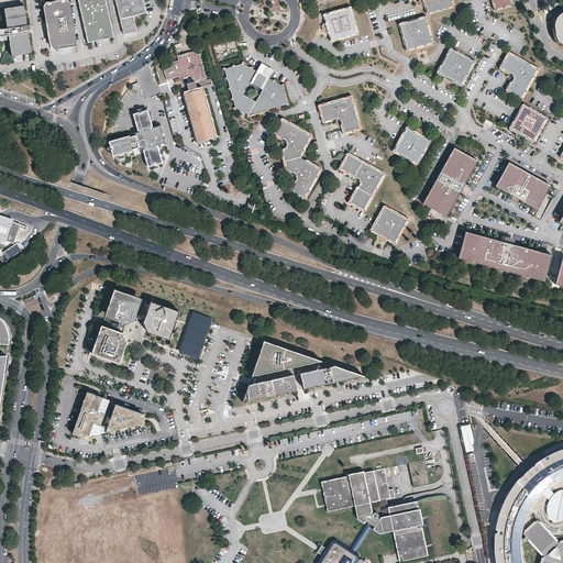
[(69,0),(58,0),(56,0),(43,2),(48,37),(50,41),(50,43),(51,44),(52,46),(52,47),(53,48),(54,50),(55,50),(56,51),(57,51),(58,51),(59,52),(59,48),(77,45),(69,0)]
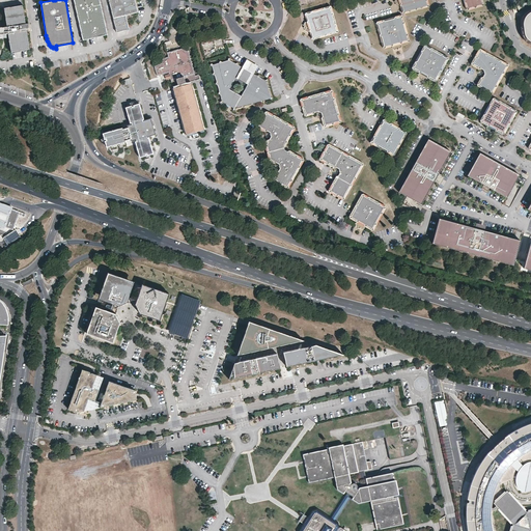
[(99,0),(74,0),(83,40),(108,35),(99,0)]
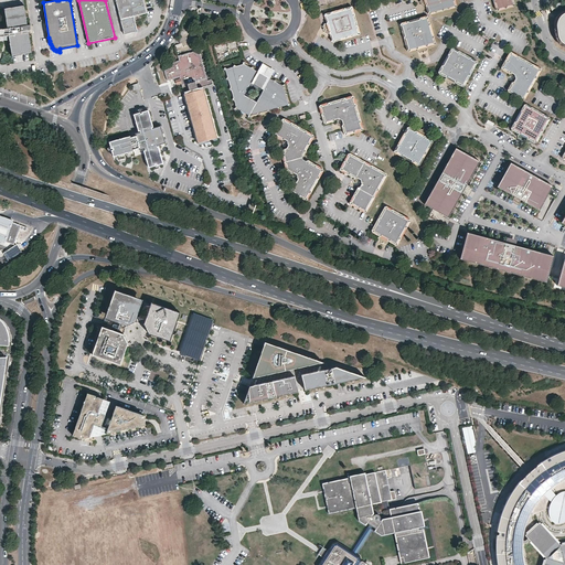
[(142,0),(116,0),(125,34),(138,32),(134,17),(147,12),(142,0)]
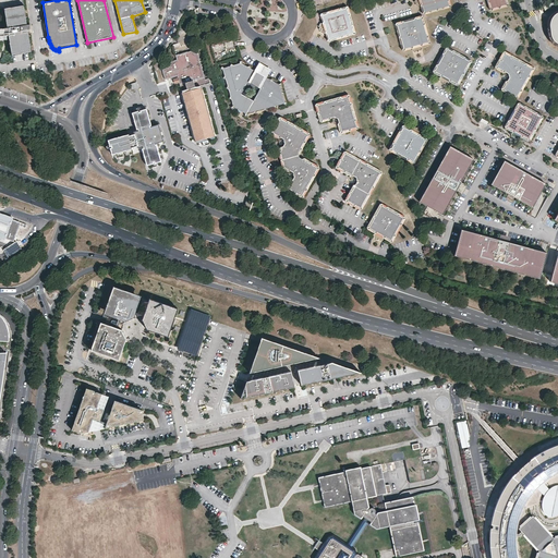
[(420,0),(421,1),(422,4),(422,5),(421,7),(421,8),(423,9),(424,13),(423,15),(425,16),(426,14),(428,13),(432,14),(433,12),(435,11),(437,13),(439,11),(441,10),(444,11),(445,9),(448,8),(450,9),(451,8),(449,5),(448,3),(449,1),(447,0),(420,0)]
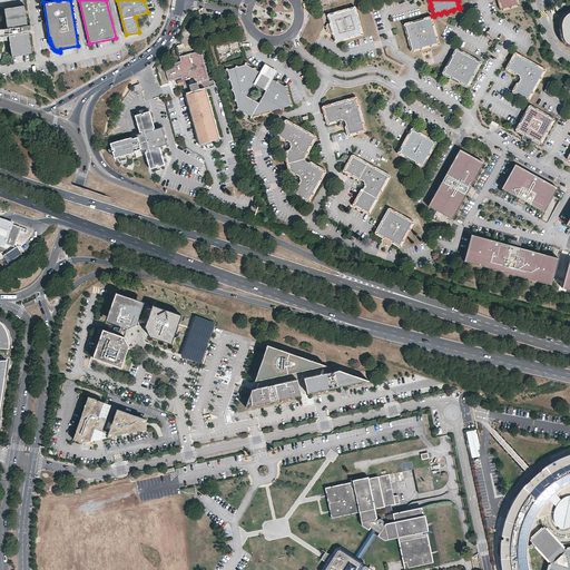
[(498,0),(498,2),(500,3),(501,8),(500,10),(502,11),(503,9),(508,8),(510,9),(511,7),(516,6),(518,7),(519,5),(517,3),(516,0),(498,0)]
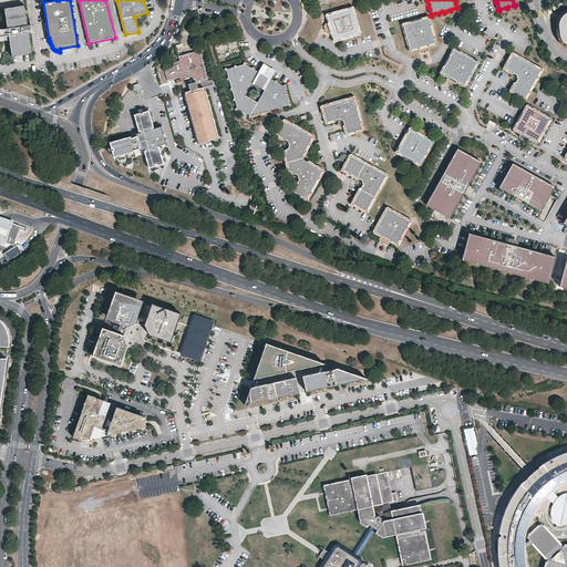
[(23,6),(4,9),(7,28),(9,37),(12,57),(31,53),(28,33),(27,33),(27,31),(30,31),(29,26),(26,26),(26,24),(27,23),(23,6)]
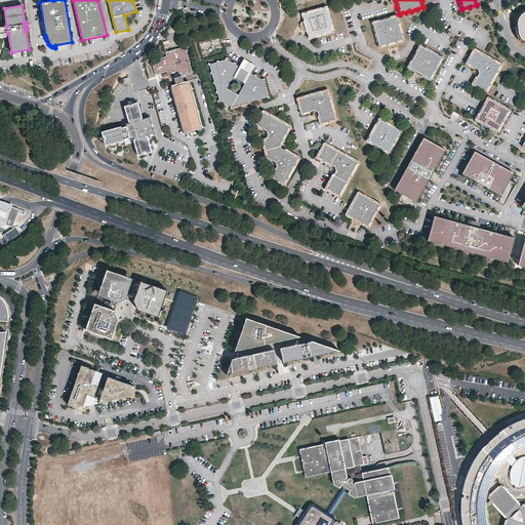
[(305,19),(304,22),(306,23),(307,29),(306,31),(308,32),(309,36),(308,38),(310,39),(311,37),(313,36),(316,37),(317,35),(319,35),(321,36),(322,34),(325,33),(327,34),(328,32),(331,31),(333,32),(334,31),(332,30),(331,27),(332,25),(330,24),(329,21),(330,18),(329,17),(328,14),(329,12),(327,11),(326,9),(327,7),(325,6),(324,8),(322,8),(320,7),(319,9),(315,10),(313,9),(313,11),(310,12),(308,11),(307,12),(304,13),(301,12),(300,14),(303,15),(305,19)]
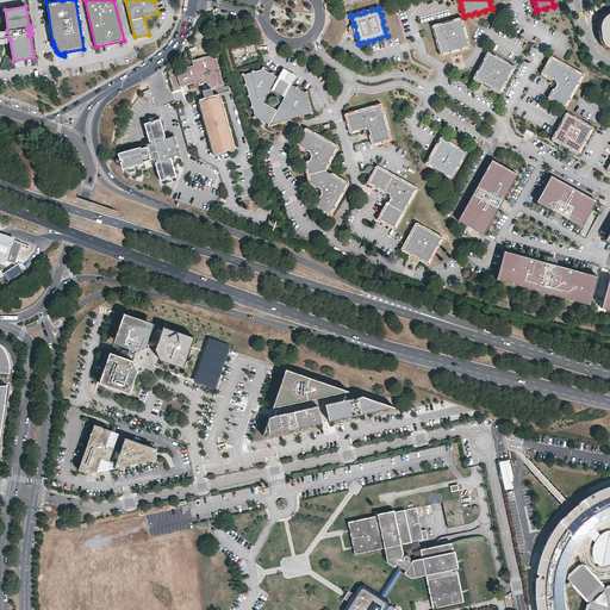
[(448,53),(450,54),(452,51),(458,49),(460,50),(462,48),(467,47),(470,48),(471,47),(467,44),(467,42),(468,39),(466,38),(465,35),(466,32),(464,31),(462,27),(465,25),(462,24),(461,20),(462,19),(460,18),(459,19),(455,20),(453,19),(452,22),(449,23),(447,22),(446,24),(442,24),(440,23),(439,25),(435,26),(433,25),(431,27),(434,29),(435,31),(434,33),(436,35),(437,38),(435,41),(439,42),(439,45),(437,48),(440,50),(441,53),(440,55),(441,56),(443,54),(448,53)]
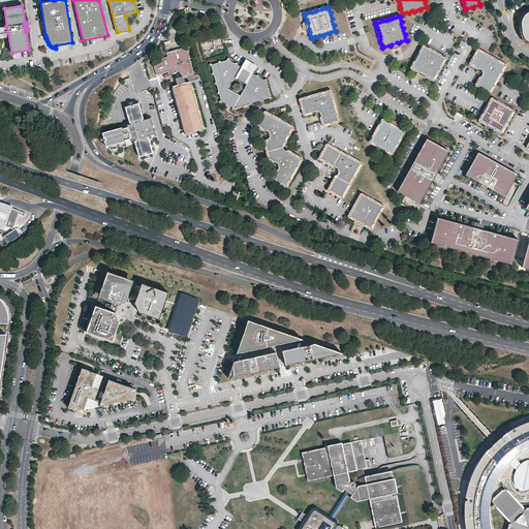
[(444,60),(446,59),(446,57),(444,58),(441,56),(440,54),(439,55),(436,53),(435,51),(433,52),(430,50),(430,48),(428,49),(425,47),(424,44),(423,45),(423,48),(422,50),(419,51),(419,53),(418,56),(416,56),(416,59),(415,61),(413,62),(413,64),(412,66),(410,66),(410,69),(413,68),(416,70),(417,72),(419,72),(425,75),(426,78),(428,76),(432,79),(432,81),(434,81),(434,79),(435,75),(437,75),(437,73),(438,70),(440,69),(440,67),(441,65),(443,64),(442,62),(444,60)]
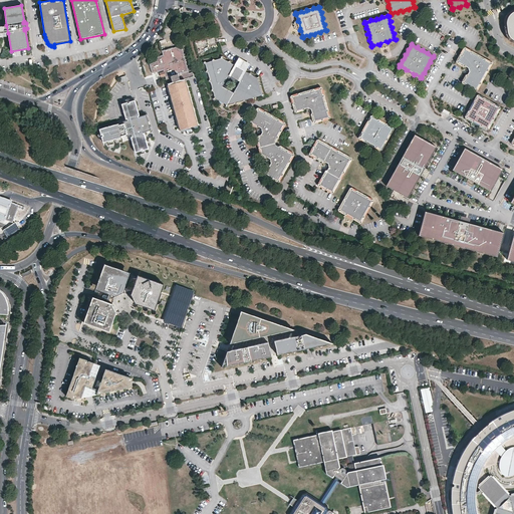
[(164,70),(164,71),(165,75),(167,83),(184,78),(193,76),(192,72),(189,72),(182,49),(181,49),(178,47),(178,46),(162,50),(163,54),(155,56),(157,60),(149,62),(152,73),(164,70)]
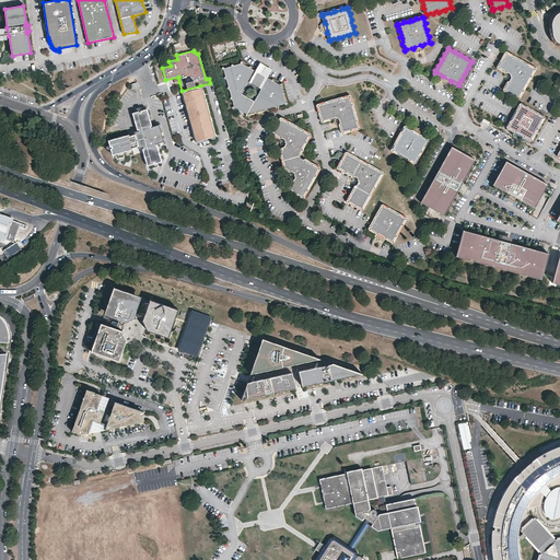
[(534,69),(536,69),(535,67),(534,68),(529,65),(528,63),(526,63),(522,61),(522,59),(518,59),(515,57),(514,55),(512,56),(508,54),(506,51),(504,51),(505,54),(503,58),(501,59),(501,60),(499,66),(497,66),(498,68),(500,68),(504,70),(504,72),(506,71),(510,73),(511,78),(509,81),(508,81),(508,83),(505,88),(503,89),(504,90),(505,90),(510,92),(511,94),(513,94),(517,96),(518,98),(521,97),(520,95),(522,91),(524,91),(524,89),(526,84),(528,83),(527,81),(529,77),(532,77),(532,74),(534,69)]
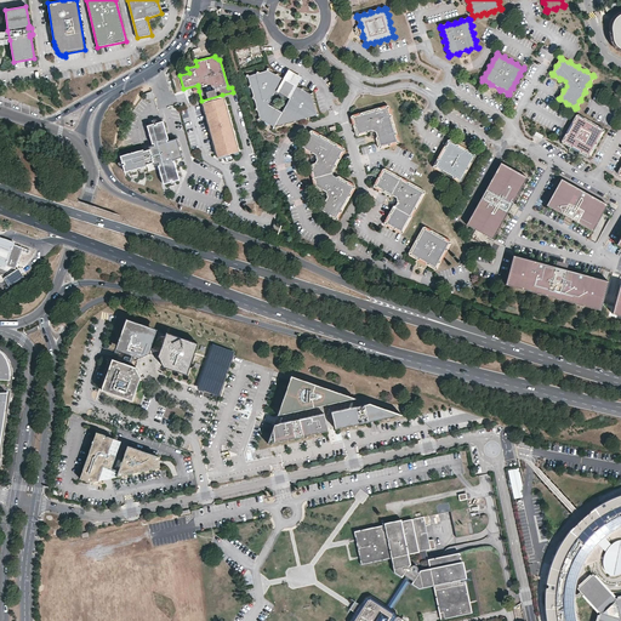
[(260,73),(257,72),(257,74),(249,75),(248,74),(246,77),(249,78),(250,85),(249,87),(251,89),(254,96),(252,98),(255,100),(257,107),(255,109),(257,110),(260,118),(257,120),(258,121),(261,120),(273,126),(273,129),(275,130),(277,126),(283,125),(285,126),(286,124),(294,121),(296,123),(297,120),(306,118),(308,119),(309,117),(317,115),(318,117),(319,114),(317,113),(315,107),(317,104),(314,103),(312,96),(314,93),(313,92),(311,93),(305,90),(303,87),(301,89),(295,85),(285,80),(279,77),(278,74),(275,74),(269,70),(269,68),(267,68),(267,70),(260,73)]
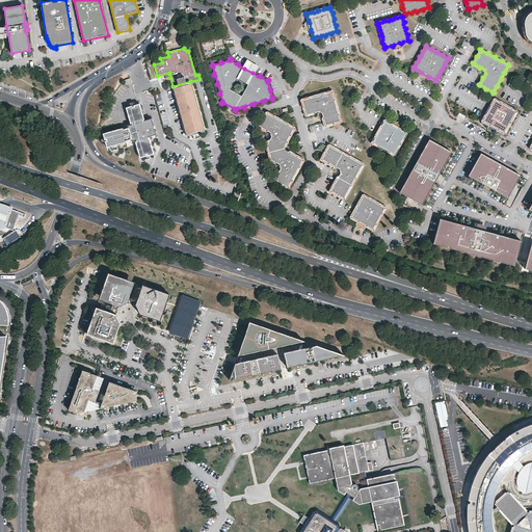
[(249,60),(244,69),(253,73),(257,64),(249,60)]
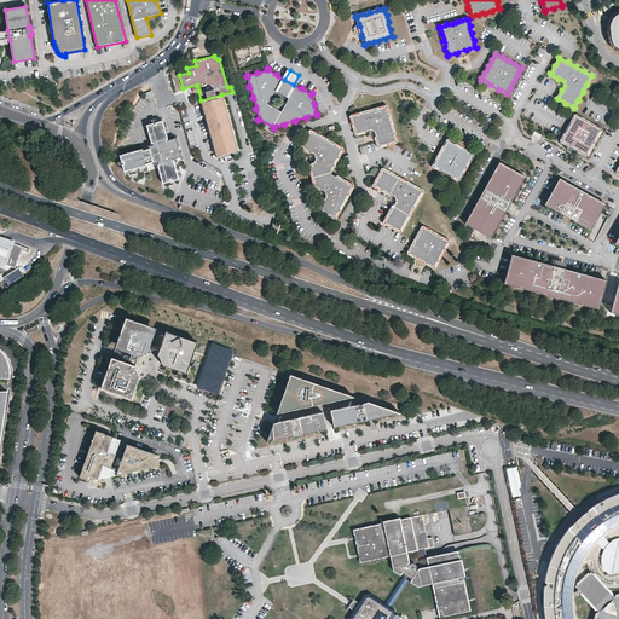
[(235,151),(220,97),(204,102),(220,156),(224,155),(227,154),(231,152),(235,151)]
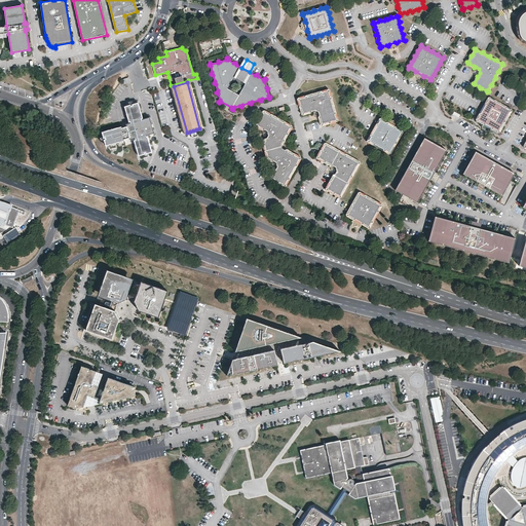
[(189,82),(187,82),(199,128),(202,128),(189,82)]
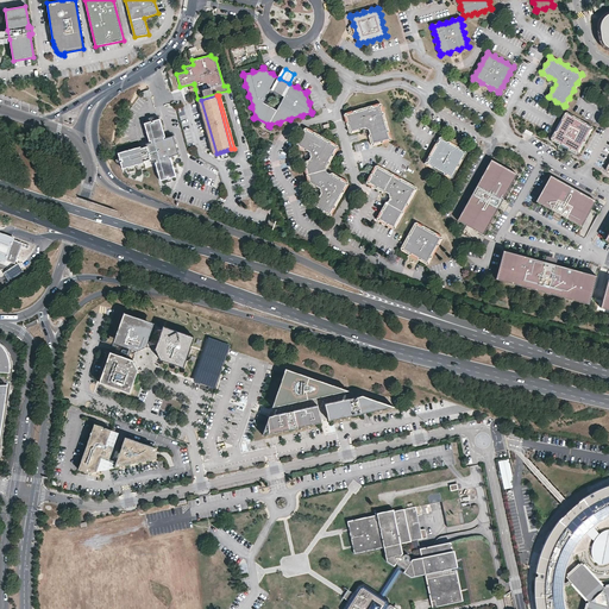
[(213,155),(217,154),(201,100),(199,101),(198,101),(213,155)]
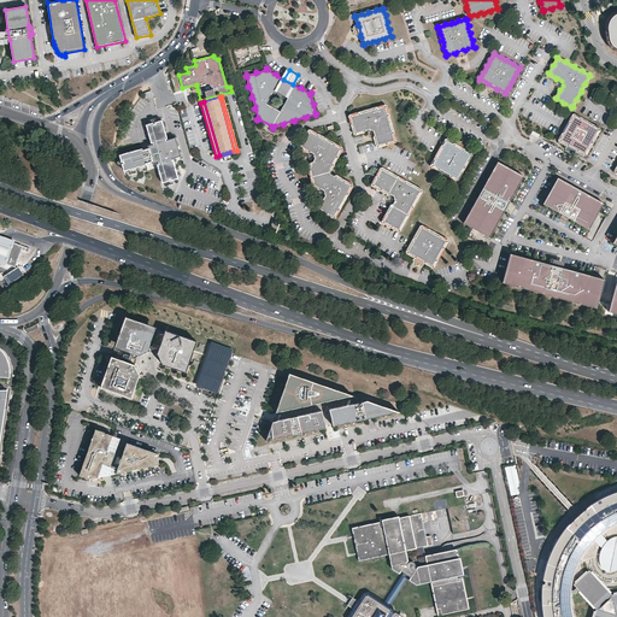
[(385,107),(386,105),(383,104),(383,106),(378,109),(375,106),(374,109),(369,111),(366,109),(365,112),(360,113),(358,112),(357,115),(352,116),(350,115),(348,116),(351,117),(352,123),(351,125),(353,127),(354,131),(353,134),(354,135),(357,133),(362,131),(364,133),(365,130),(369,129),(374,131),(375,135),(372,137),(375,139),(376,144),(375,146),(377,147),(378,145),(385,144),(386,145),(388,142),(393,141),(395,142),(397,140),(394,139),(393,134),(394,131),(392,130),(391,127),(392,123),(389,122),(387,117),(388,115),(386,112),(385,107)]
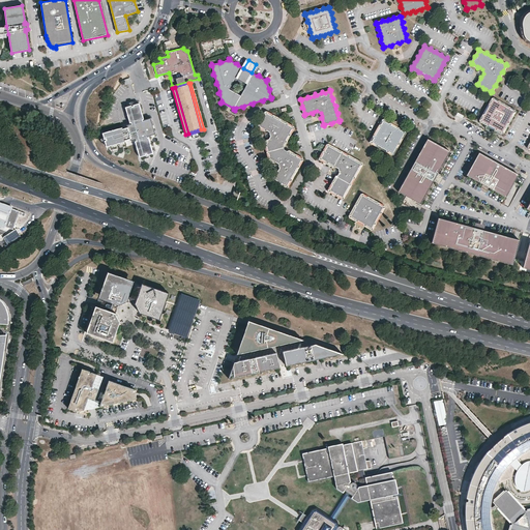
[(513,112),(516,112),(514,110),(512,110),(510,109),(509,107),(507,107),(504,106),(504,104),(502,104),(499,102),(499,100),(497,101),(494,99),(494,97),(492,98),(492,100),(491,104),(489,104),(489,106),(488,109),(486,109),(486,111),(484,114),(482,114),(482,116),(481,119),(479,120),(480,122),(481,121),(486,123),(487,125),(489,125),(494,128),(495,129),(497,129),(501,131),(501,134),(503,133),(503,130),(504,128),(506,127),(506,125),(507,123),(509,122),(509,120),(510,118),(512,117),(511,115),(513,112)]
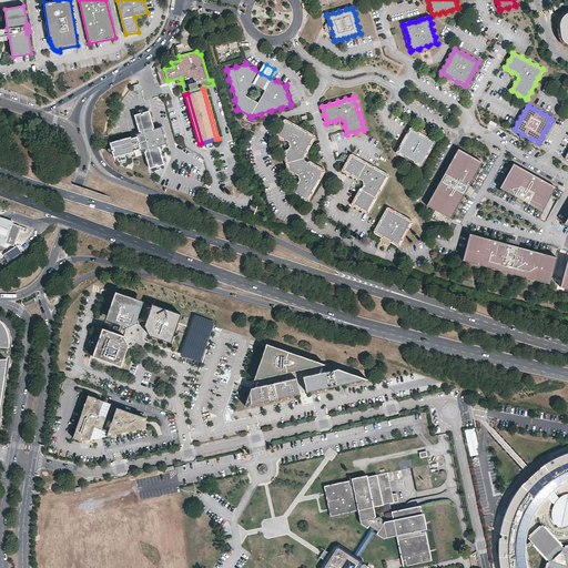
[(153,128),(149,111),(142,112),(143,114),(141,114),(141,113),(134,114),(139,131),(141,131),(141,133),(137,134),(138,137),(131,138),(131,137),(110,142),(111,149),(113,149),(113,150),(112,151),(113,158),(134,151),(134,150),(141,149),(141,151),(145,149),(146,151),(144,151),(149,168),(155,166),(155,164),(158,164),(158,165),(163,164),(159,148),(158,148),(158,145),(162,144),(158,129),(153,130),(152,128),(153,128)]
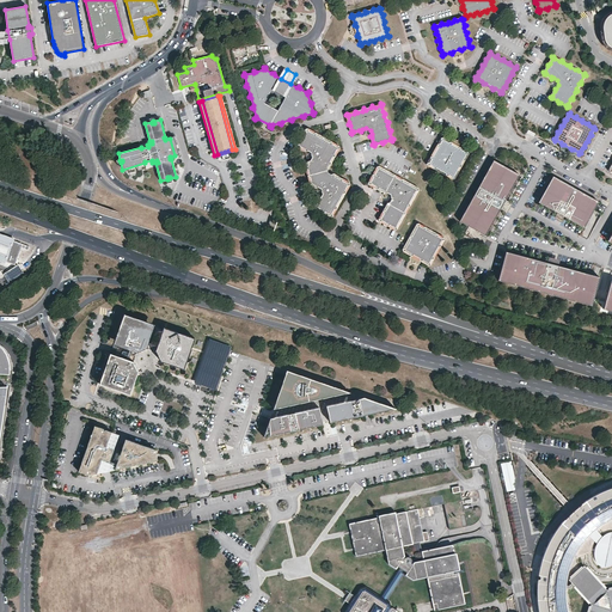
[(306,129),(307,132),(304,136),(301,138),(303,140),(300,144),(297,145),(298,147),(300,147),(305,150),(306,151),(308,151),(311,152),(312,158),(311,160),(308,161),(310,164),(307,167),(305,167),(305,170),(308,170),(310,173),(307,176),(310,177),(311,182),(310,182),(310,184),(312,183),(314,185),(316,188),(318,187),(322,189),(323,194),(320,197),(319,199),(319,201),(317,204),(314,206),(314,208),(317,207),(322,209),(323,212),(325,212),(330,214),(330,216),(332,215),(332,214),(335,209),(337,208),(336,206),(340,201),(342,200),(341,197),(343,193),(346,193),(346,190),(348,185),(350,184),(349,183),(347,183),(342,181),(342,178),(340,178),(335,176),(334,173),(331,175),(328,172),(326,169),(329,164),(331,164),(330,161),(334,157),(336,155),(335,153),(337,150),(340,148),(340,146),(336,147),(332,145),(331,141),(329,142),(324,140),(324,138),(320,139),(317,135),(316,133),(313,134),(308,132),(308,128),(306,129)]
